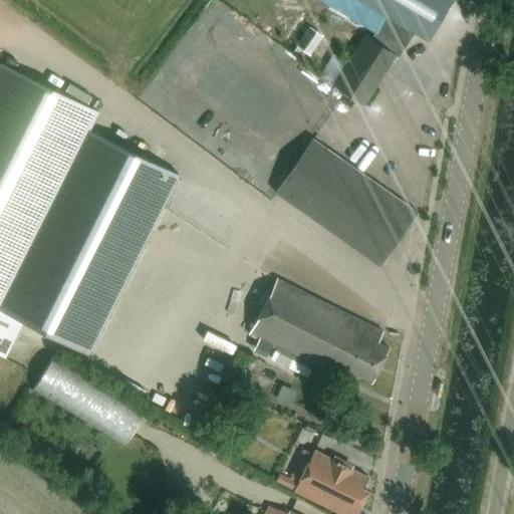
[(358,0),(371,8),(387,16),(371,40),(366,37),(334,86),(363,104),(395,56),(399,58),(415,33),(428,41),(452,0),(358,0)]
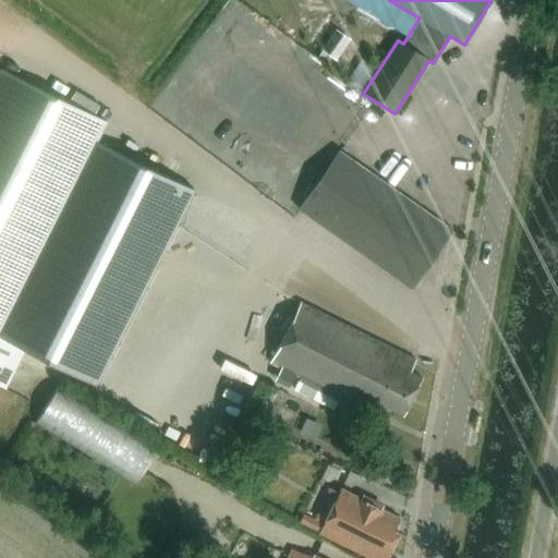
[(336,60),(349,41),(336,32),(323,50),(336,60)]
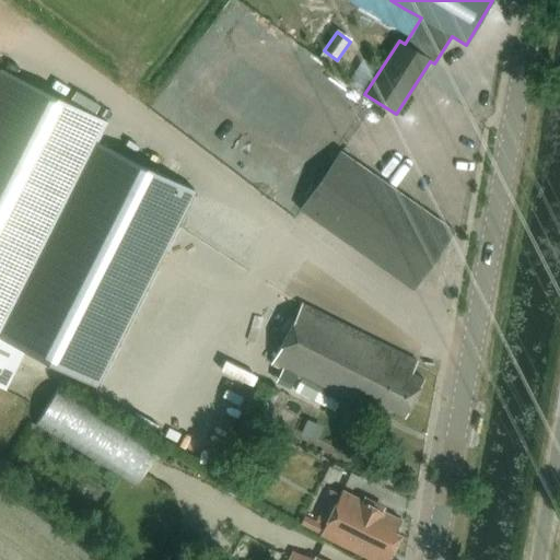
[(97,141),(107,121),(1,69),(0,71),(0,385),(6,388),(23,350),(96,387),(195,191),(97,141)]
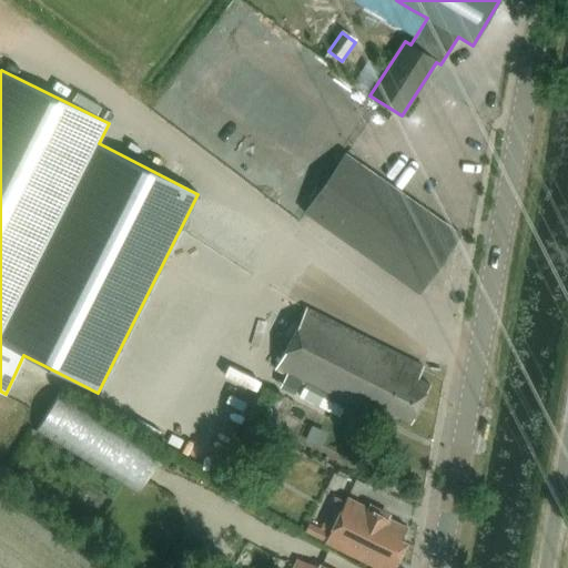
[(419,294),(460,235),(345,154),(304,213),(419,294)]
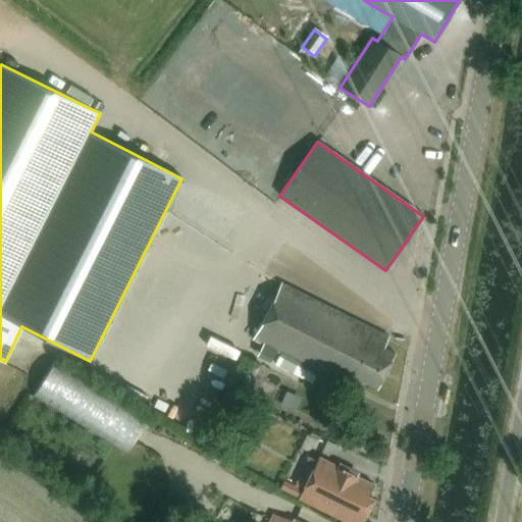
[(377,387),(395,354),(383,348),(389,337),(281,283),(253,340),(332,376),(334,374),(352,383),(355,377),(377,387)]
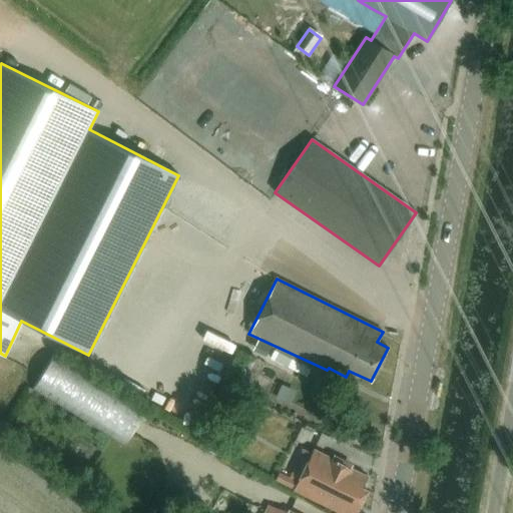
[(124,447),(146,413),(56,355),(34,389),(124,447)]
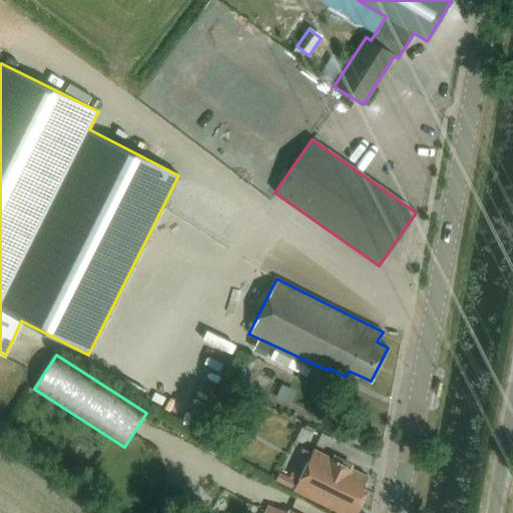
[(356,435),(338,427),(334,425),(329,436),(351,446),(356,435)]
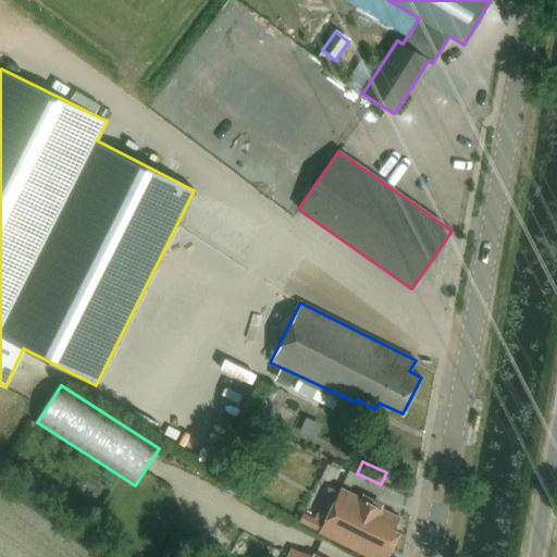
[(258,481),(258,462),(245,462),(245,481),(258,481)]
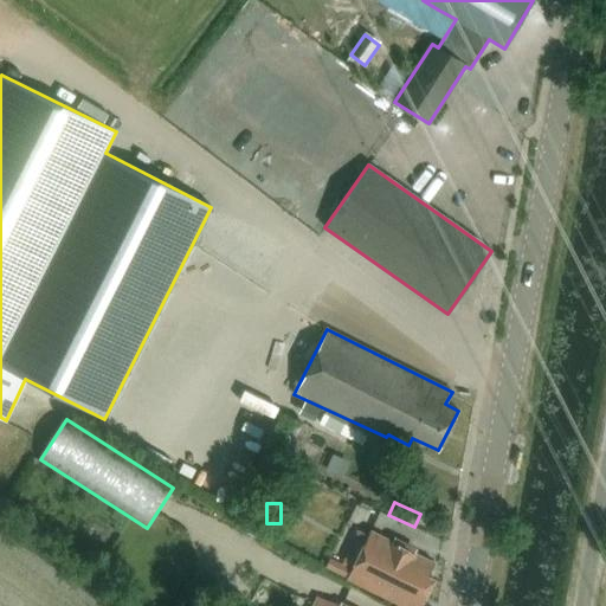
[(346,579),(400,605),(420,605),(434,580),(427,577),(434,563),(371,532),(346,579)]
